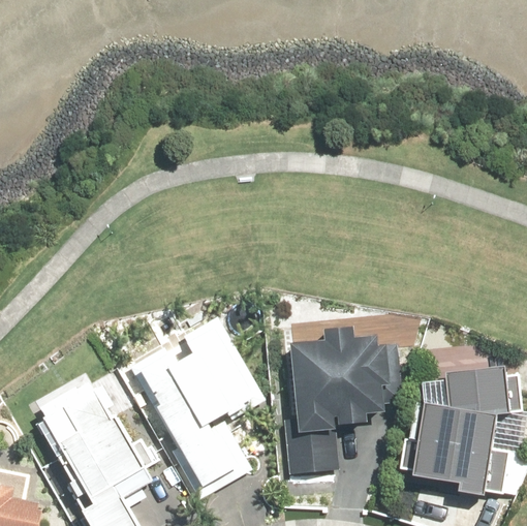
[(165,348),(127,371),(200,499),(253,469),(228,426),(270,402),(217,310),(180,332),(191,351),(173,362),(165,348)]
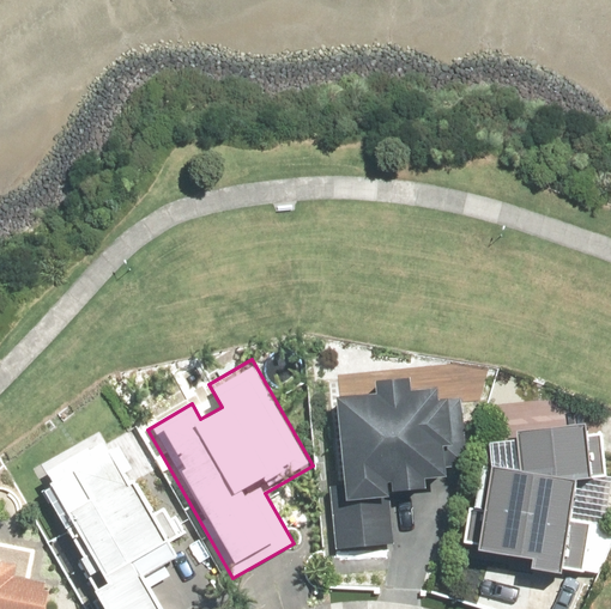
[(370,393),(328,396),(342,546),(395,541),(391,492),(425,489),(424,475),(442,474),(442,464),(469,462),(461,391),(436,394),(436,389),(410,391),(409,378),(369,382),(370,393)]
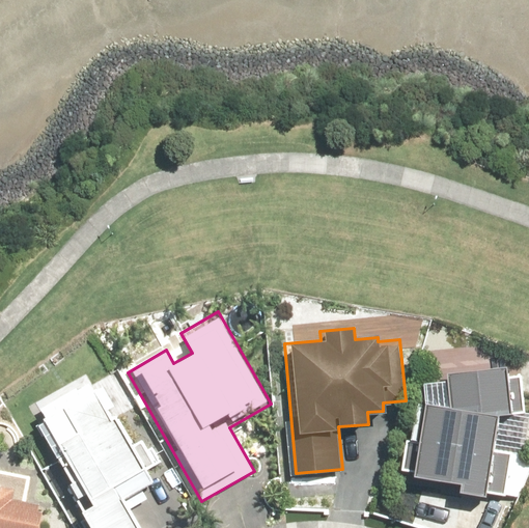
[(455,493),(479,497),(480,492),(502,495),(509,452),(486,448),(491,420),(506,419),(505,413),(520,412),(517,378),(502,379),(501,366),(442,371),(446,408),(417,404),(411,439),(405,439),(400,468),(407,468),(406,477),(457,483),(455,493)]
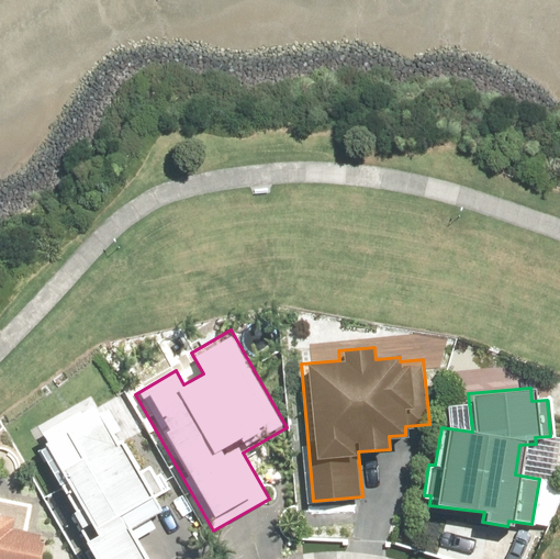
[(105,407),(38,444),(89,538),(79,543),(87,558),(150,558),(138,537),(158,527),(154,518),(166,513),(157,496),(168,491),(153,461),(143,467),(127,437),(121,440),(105,407)]
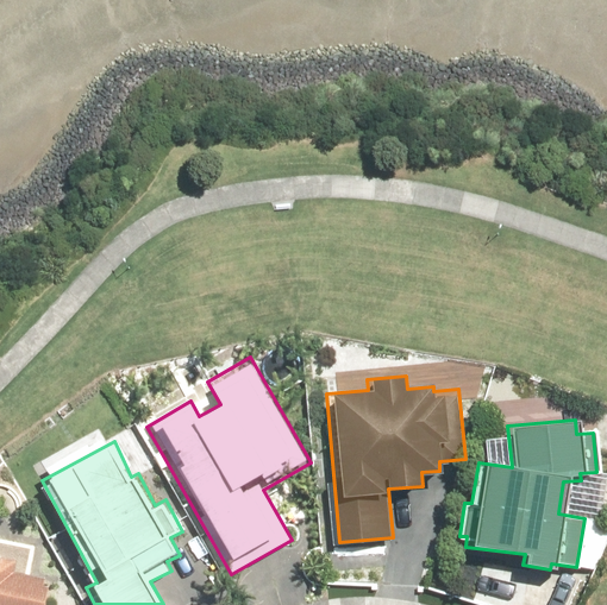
[(37,542),(0,535),(0,604),(45,604),(50,583),(45,581),(47,574),(31,572),(37,542)]
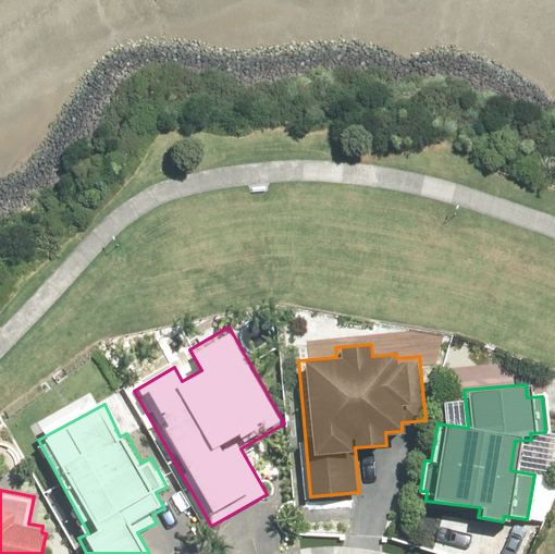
All buildings are outlined.
